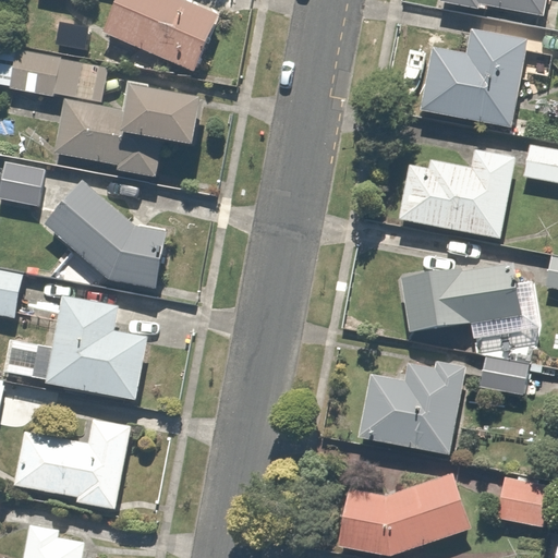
[(214,17),(170,0),(120,0),(106,36),(192,71),(214,17)]
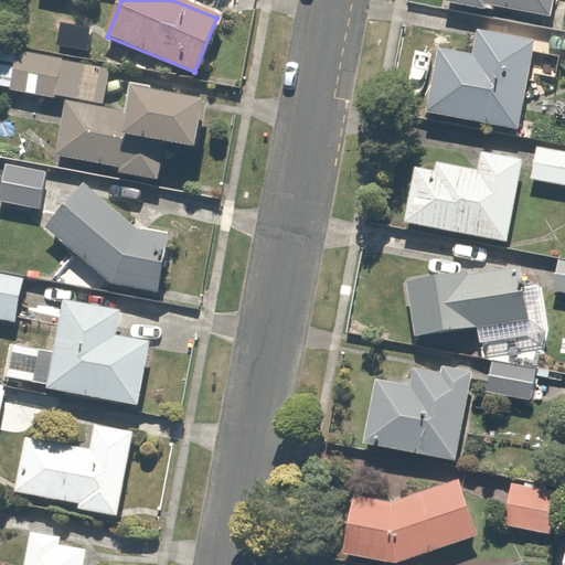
[(444,0),(444,2),(491,11),(492,7),(550,17),(552,0),(444,0)]
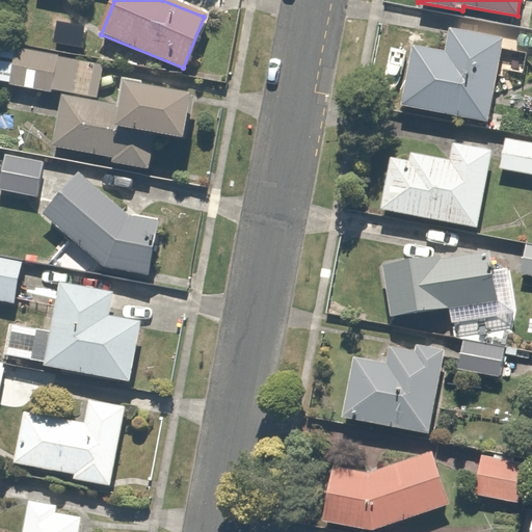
[(505,36),(451,26),(447,52),(413,45),(400,108),(487,125),(505,36)]
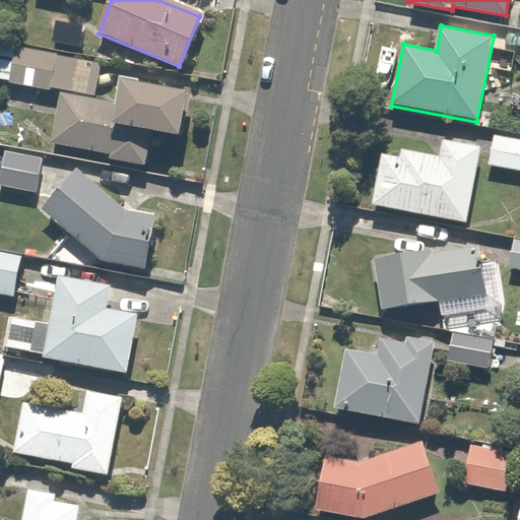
[(92,63),(12,51),(8,82),(87,94),(92,63)]
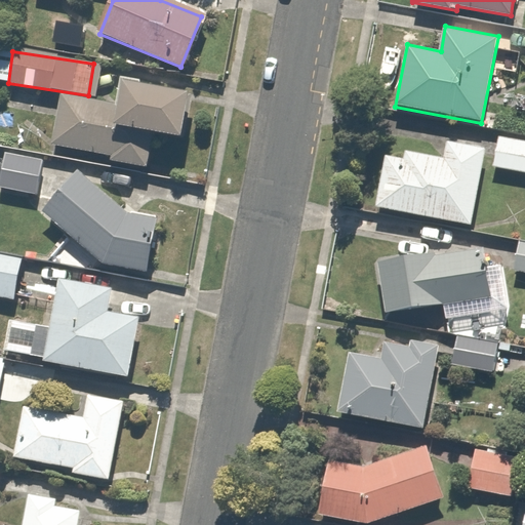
[(188,90),(122,79),(114,127),(179,137),(188,90)]
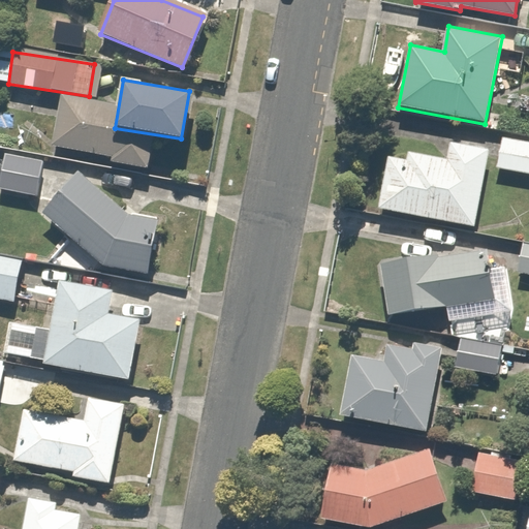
[(152,145),(107,135),(113,109),(60,97),(50,147),(102,158),(148,167),(152,145)]
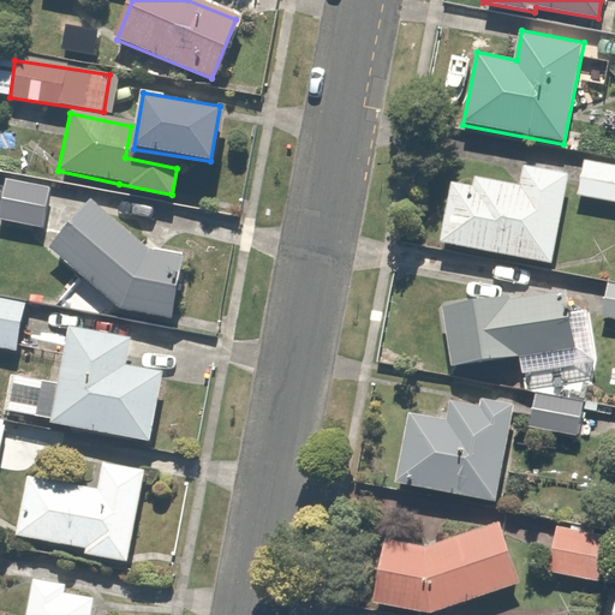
[(614,165),(583,159),(575,197),(614,203),(614,165)]
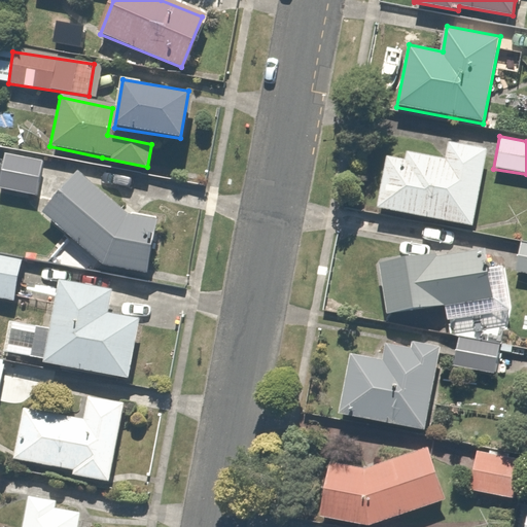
[(484,145),(448,141),(445,159),(403,152),(402,159),(386,156),(379,210),(473,222),(484,145)]
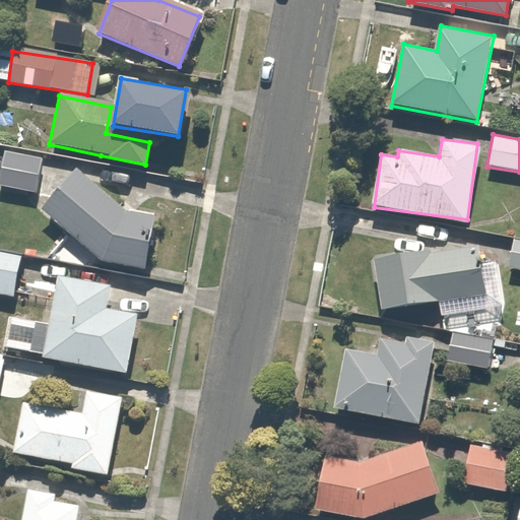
[(2,153),(0,169),(0,186),(35,192),(40,159),(2,153)]
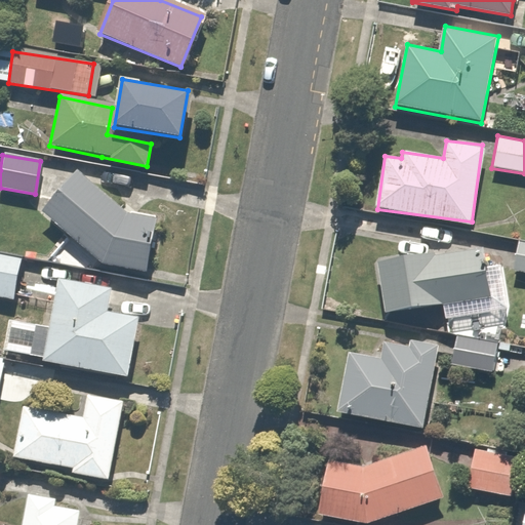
[(75,176),(41,214),(97,264),(138,274),(154,271),(162,232),(125,212),(134,196),(75,176)]
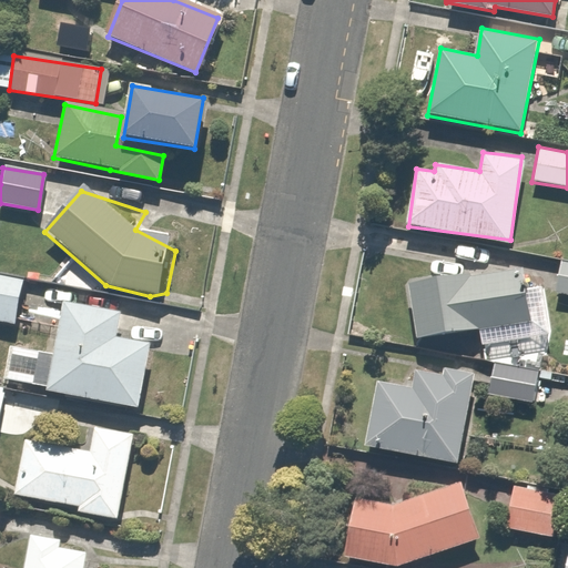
[(567,263),(558,262),(555,293),(567,294),(567,263)]
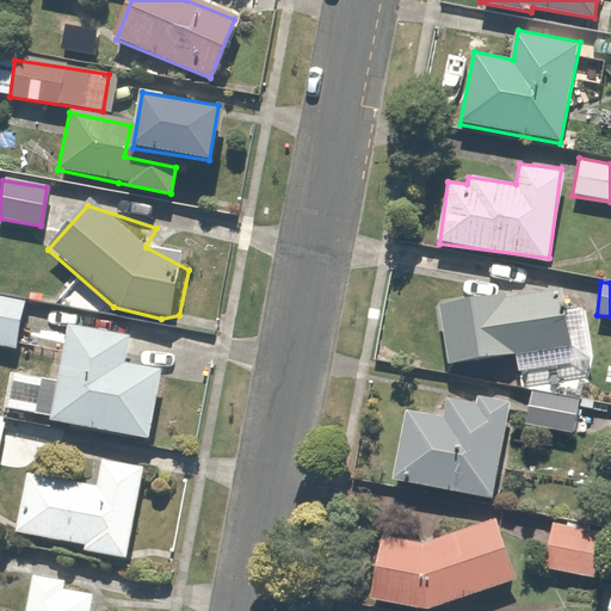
[(503,302),(501,290),(438,300),(448,366),(516,356),(518,372),(591,362),(588,345),(582,306),(567,308),(565,292),(503,302)]
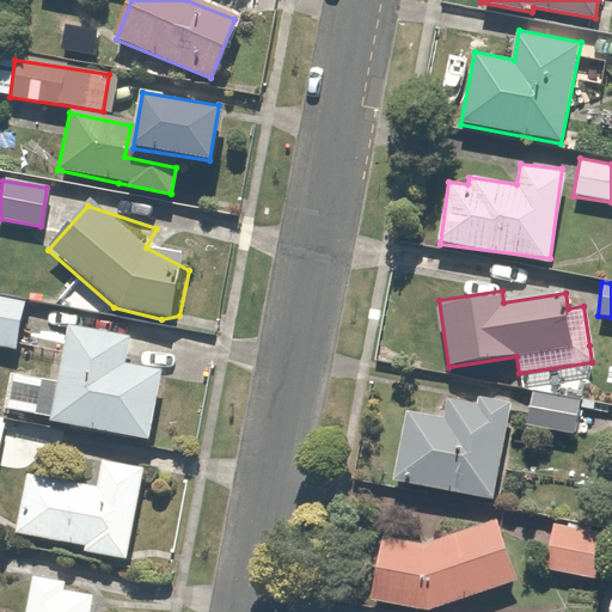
[(23,308),(0,304),(0,347),(16,349),(23,308)]
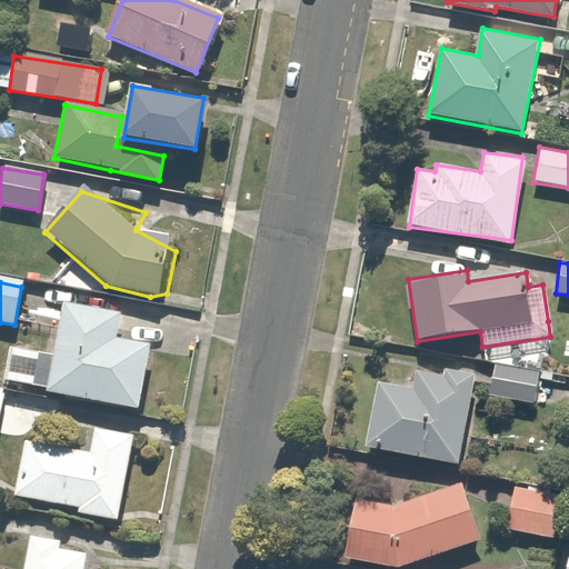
[(116,338),(120,312),(62,302),(48,390),(140,406),(150,343),(116,338)]
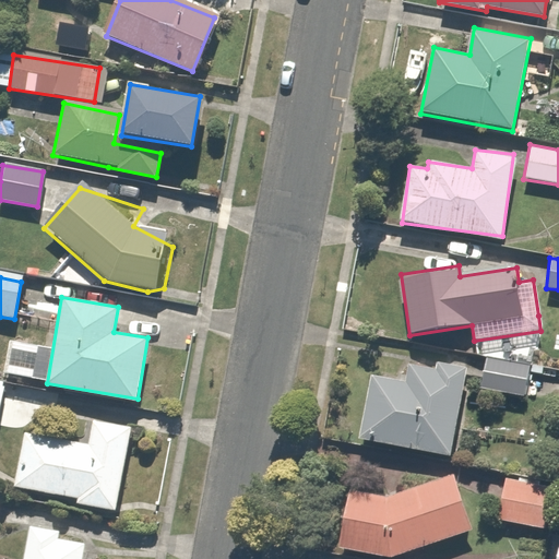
[(531,363),(485,356),(480,389),(526,395),(531,363)]
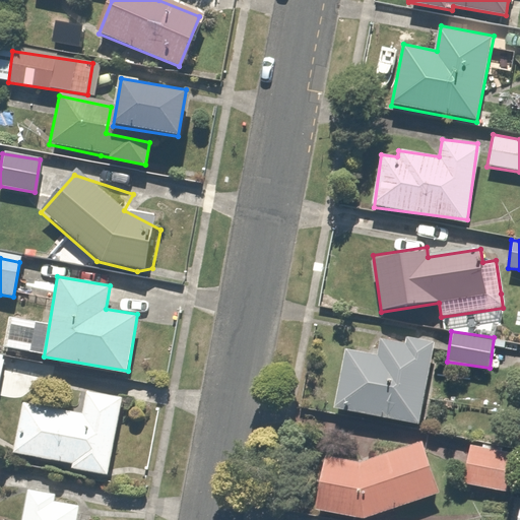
[(333,410),(406,423),(404,430),(419,433),(421,425),(433,360),(344,344),(333,410)]
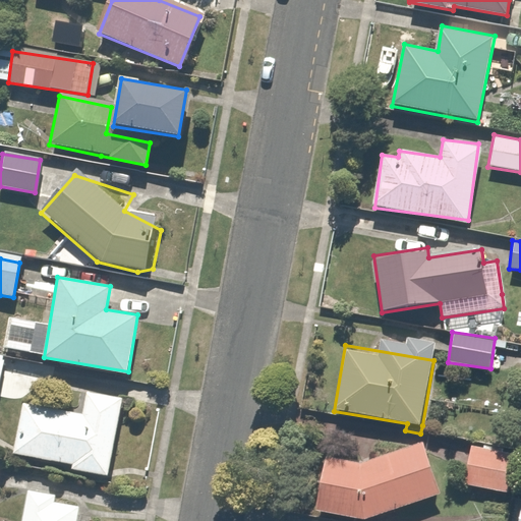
[(84,410),(21,401),(13,454),(73,462),(71,473),(111,478),(122,399),(87,394),(84,410)]
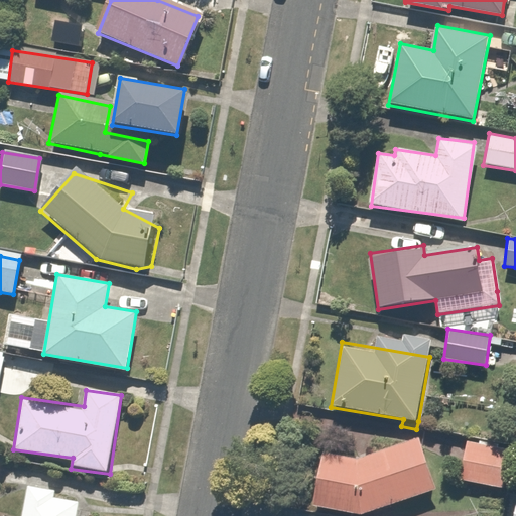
[(417,438),(360,460),(319,453),(312,508),(358,515),(364,515),(436,490),(417,438)]
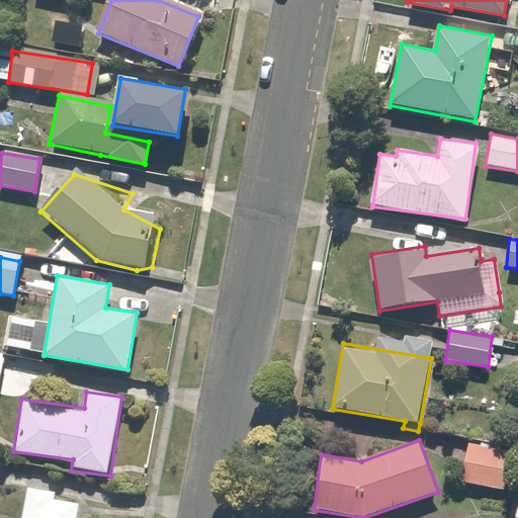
[(511,445),(465,442),(463,483),(509,486),(511,445)]
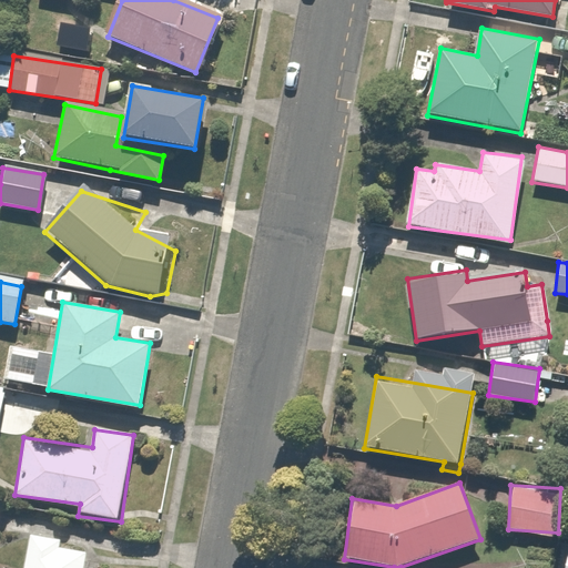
[(60,540),(32,536),(29,536),(24,567),(84,567),(88,553),(59,548),(60,540)]
